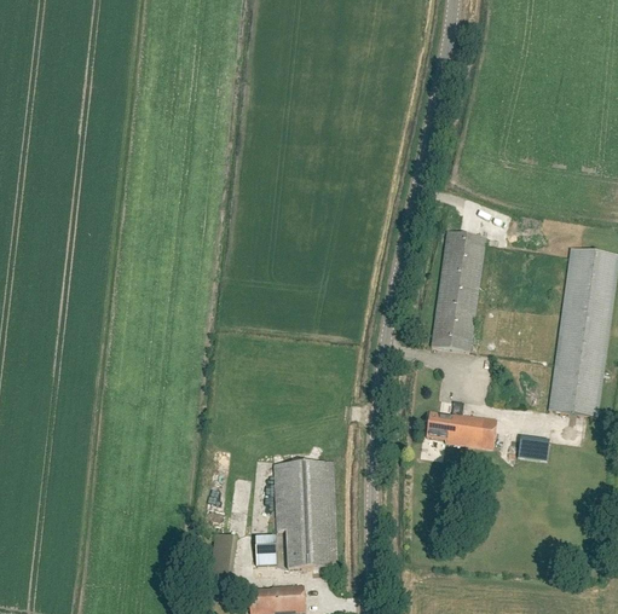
[(469,351),(485,235),(446,230),(431,345),(469,351)]
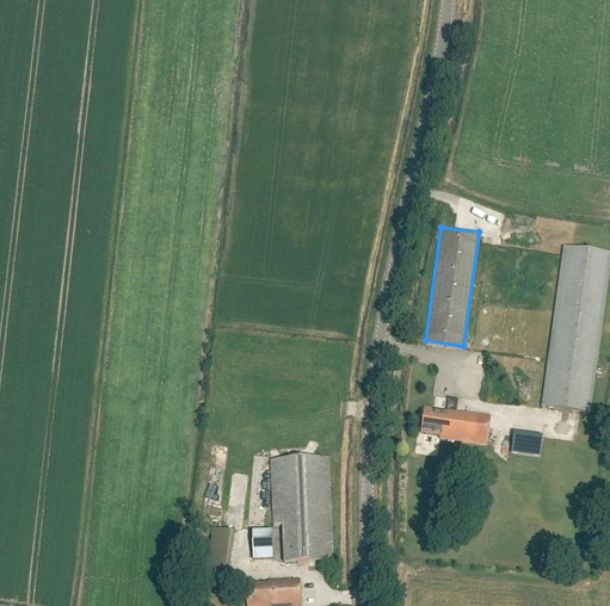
[(589,409),(609,252),(609,249),(564,243),(541,403),(589,409)]
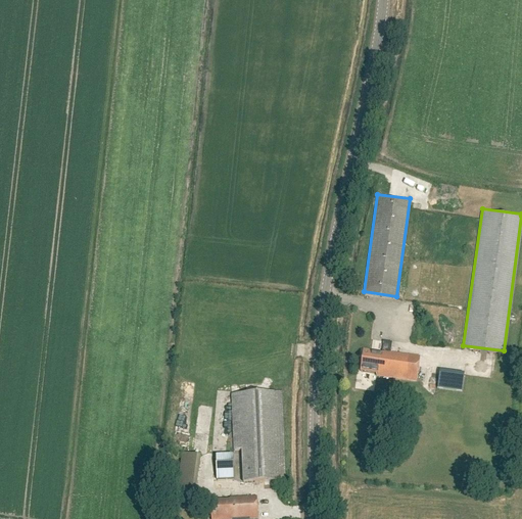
[(420,354),(390,349),(391,339),(383,338),(381,349),(363,346),(360,368),(378,371),(377,373),(416,379),(420,354)]
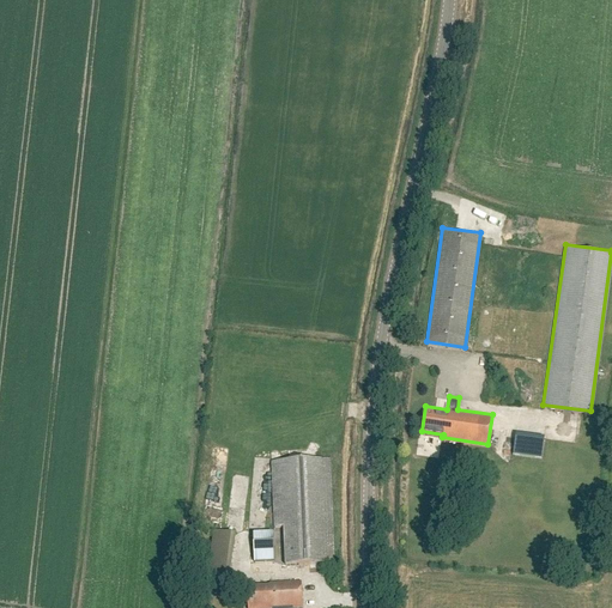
[(545,456),(549,438),(520,432),(516,449),(545,456)]
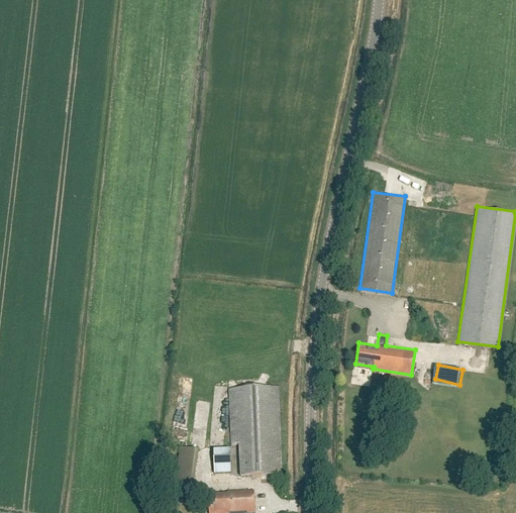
[(281,472),(277,384),(228,386),(231,442),(238,441),(239,474),(281,472)]
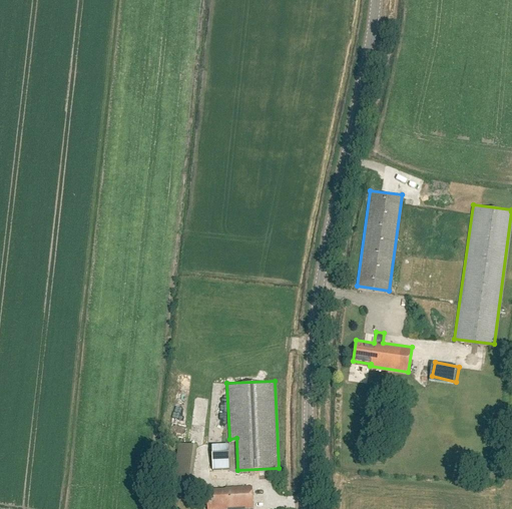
[(211,467),(228,467),(227,443),(210,443),(211,467)]
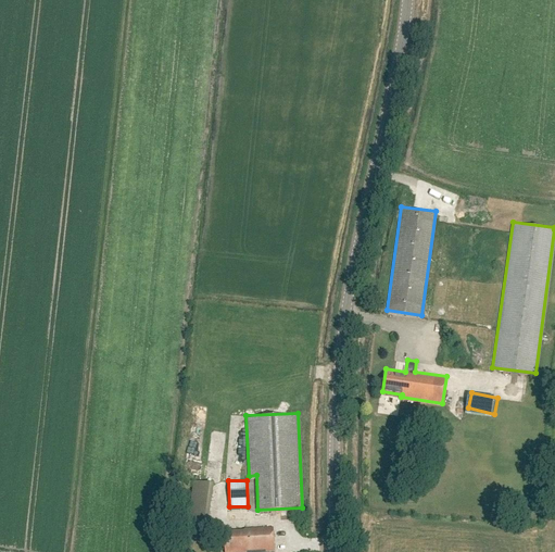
[(264,551),(265,549),(274,548),(273,524),(243,526),(243,527),(223,528),(225,551),(248,550),(247,551),(264,551)]
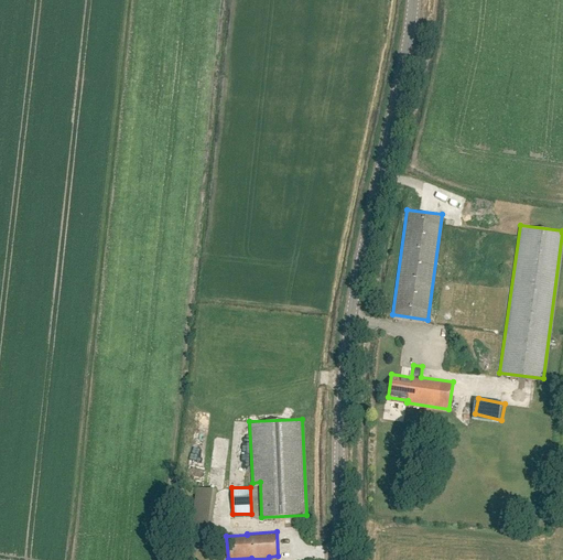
All buildings are outlined.
